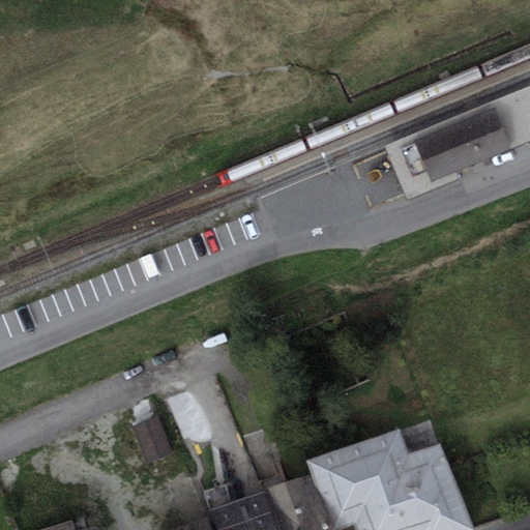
[(502,126),(529,114),(529,85),(384,146),(407,201),(461,178),(458,171),(431,181),(414,141),(495,108),(502,126)]
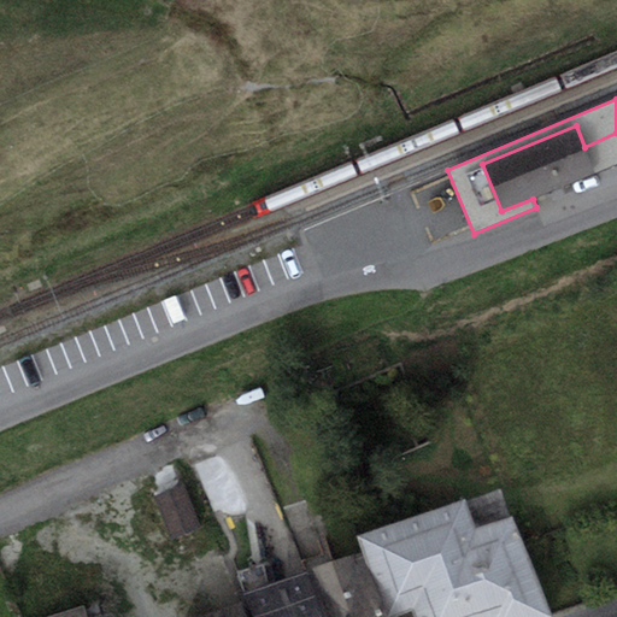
[(482,164),(501,211),(533,199),(616,163),(616,133),(585,147),(576,125),(482,164)]
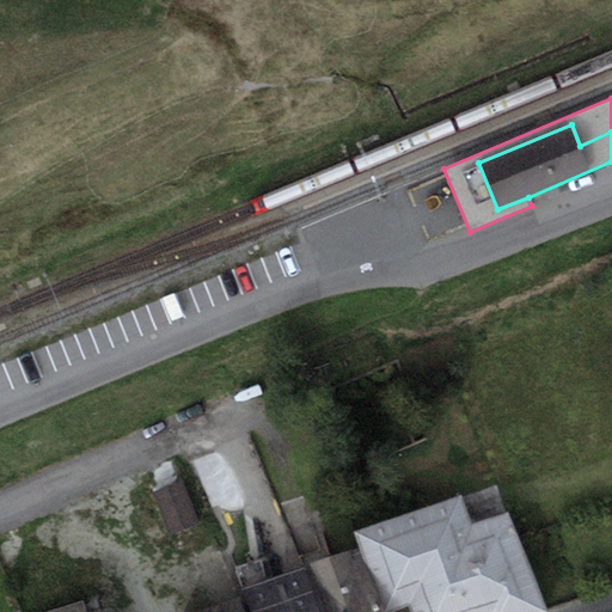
[(182,481),(154,491),(171,534),(199,524),(182,481)]
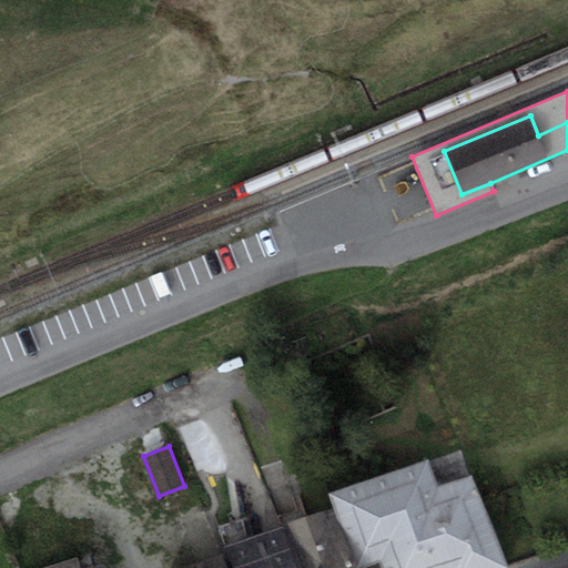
[(429,457),(332,492),(336,506),(358,567),(379,560),(382,567),(507,567),(474,473),(439,485),(429,457)]
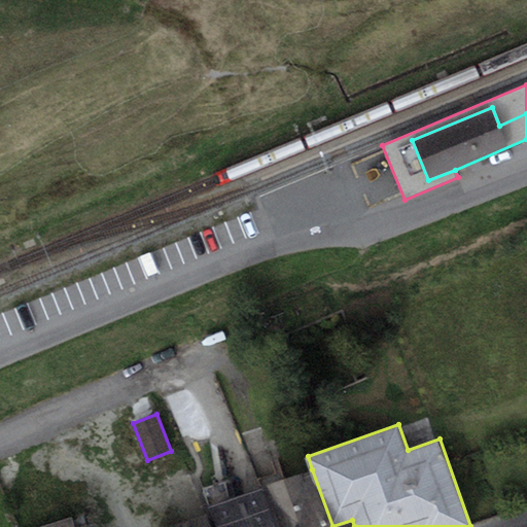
[(260,487),(274,526),(331,526),(332,526),(312,469),(260,487)]
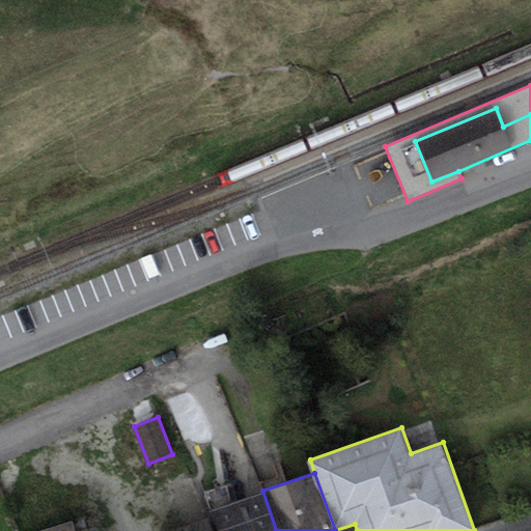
[(211,515),(216,530),(276,530),(262,491),(208,510),(211,515)]
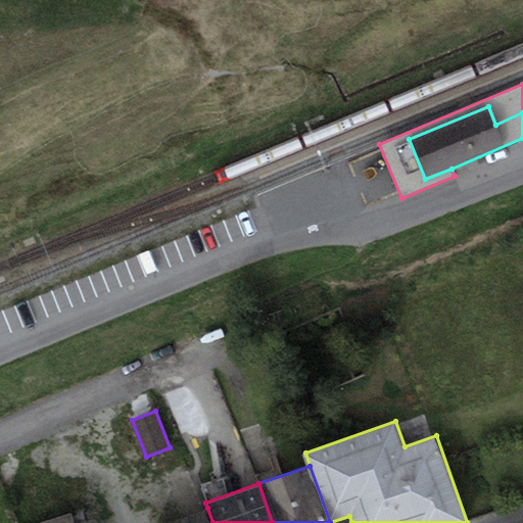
[(212,522),(207,508),(163,522),(212,522)]
